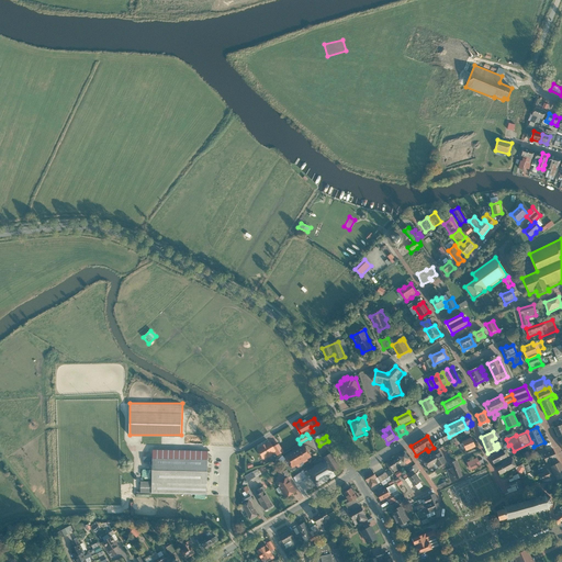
[(471,437),(462,440),(465,450),(475,446),(471,437)]
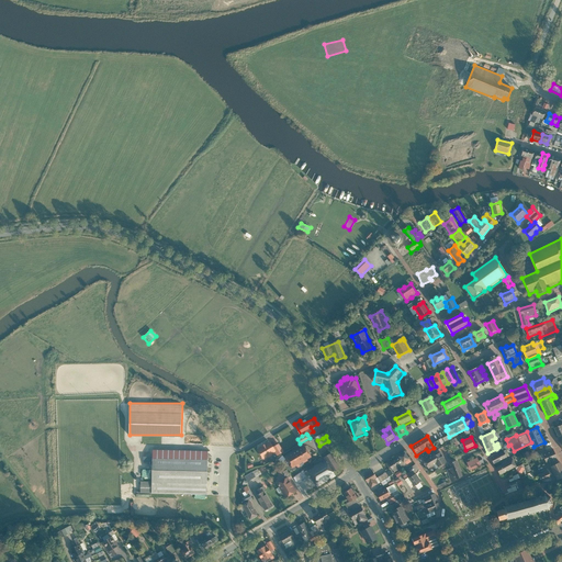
[(270,441),(257,448),(263,458),(276,451),(273,446),(270,441)]
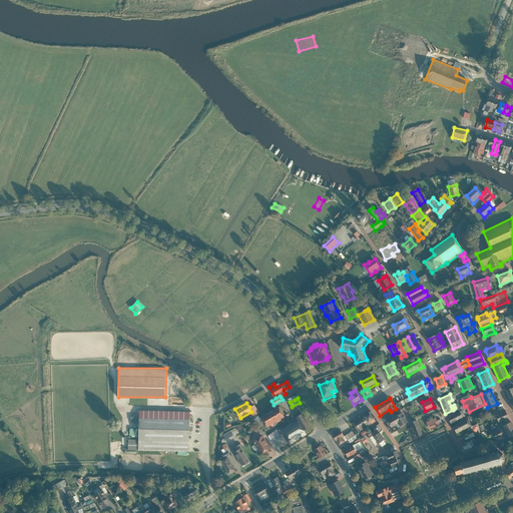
[(254,404),(249,407),(251,412),(253,416),(259,412),(254,404)]
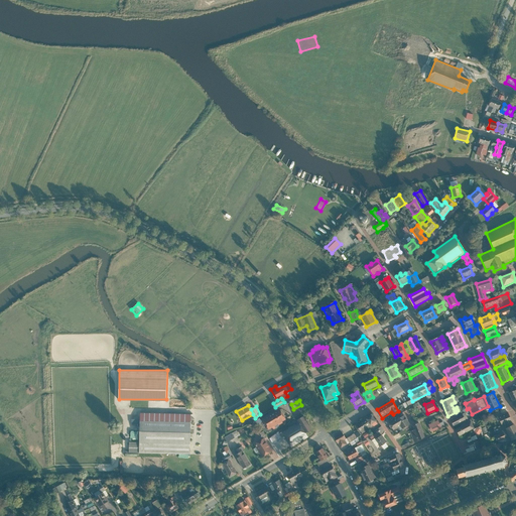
[(279,408),(274,412),(280,422),(286,418),(279,408)]
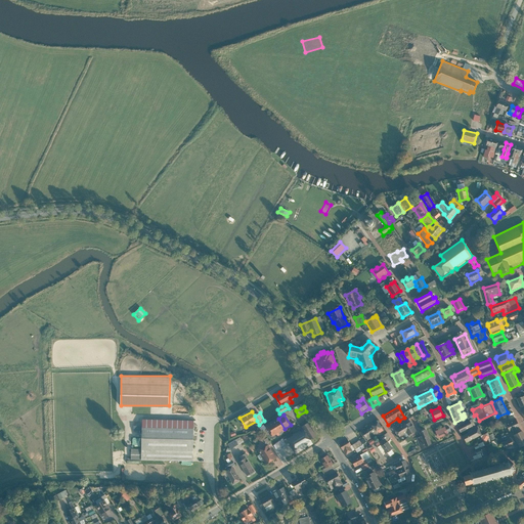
[(510,421),(506,423),(510,432),(520,428),(516,418),(510,421)]
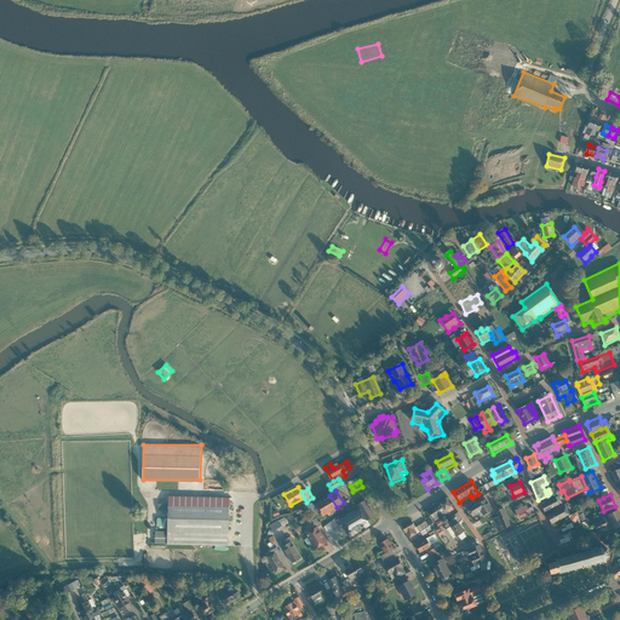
[(329,495),(322,499),(329,511),(337,507),(329,495)]
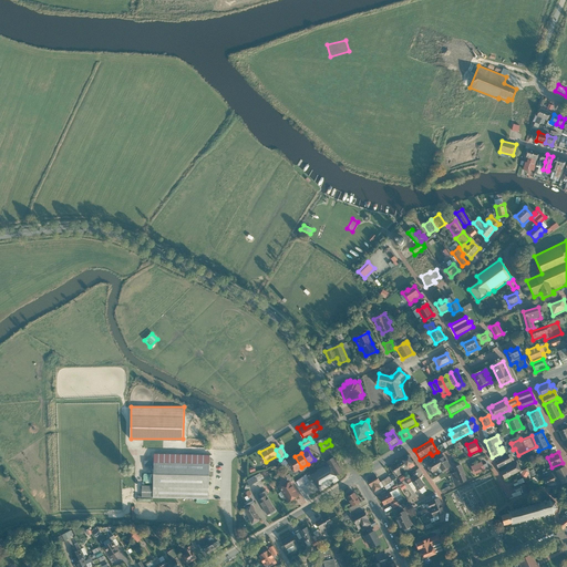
[(209,455),(153,454),(152,498),(209,498),(209,455)]
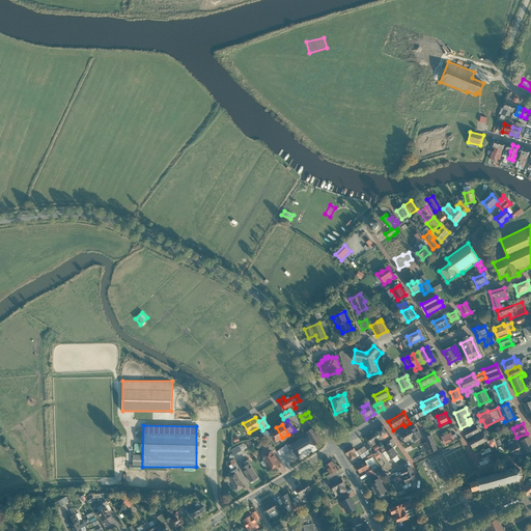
[(475,425),(464,431),(467,438),(479,431),(475,425)]
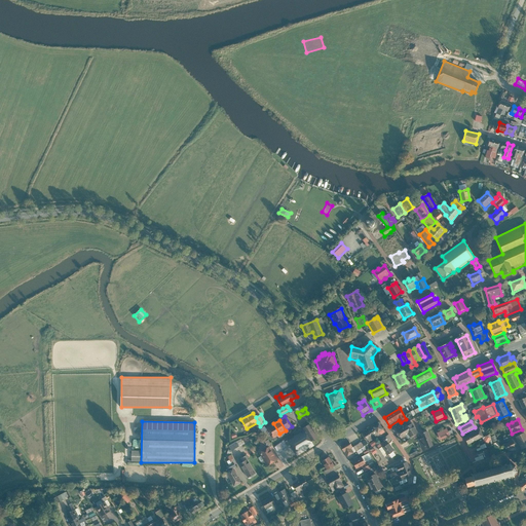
[(372,426),(373,426),(377,433),(382,428),(378,422),(372,426)]
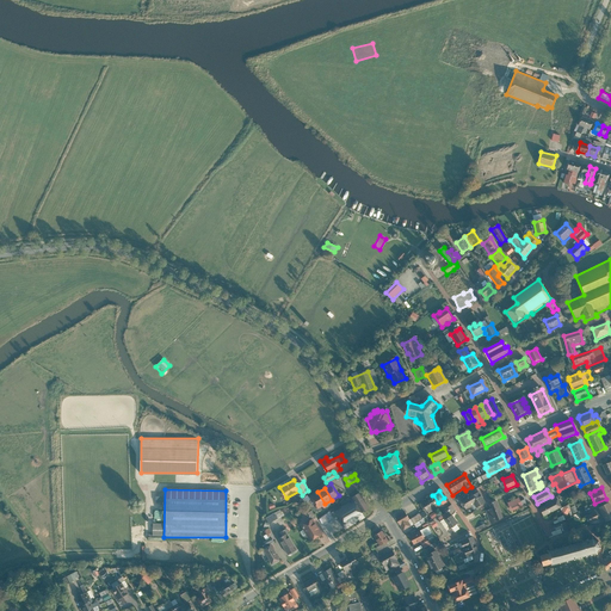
[(460,500),(466,508),(473,504),(475,507),(485,501),(479,491),(469,495),(468,494),(460,500)]
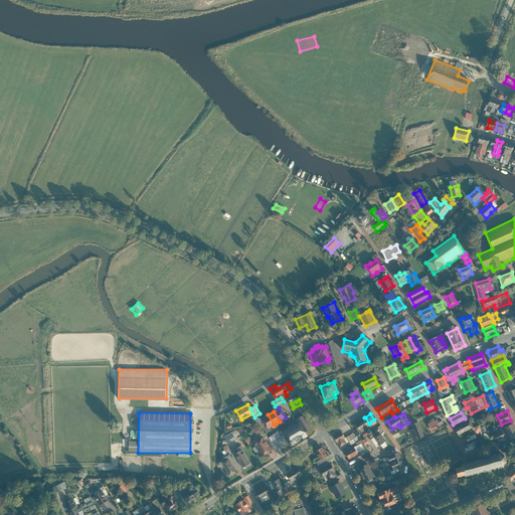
[(268,414),(263,417),(269,428),(274,424),(268,414)]
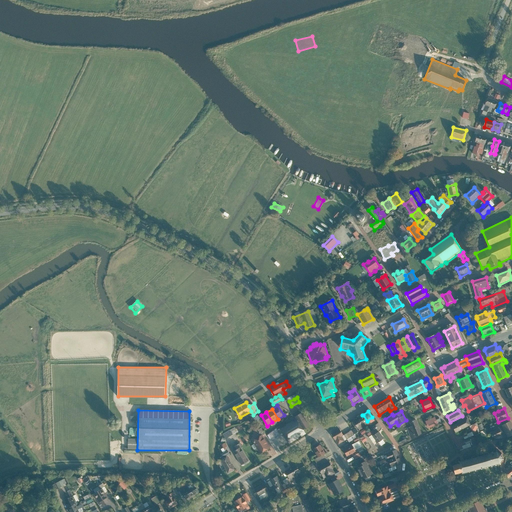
[(284,422),(276,427),(280,434),(283,432),(289,443),(305,434),(303,429),(310,425),(301,412),(294,416),(296,418),(285,424),(284,422)]
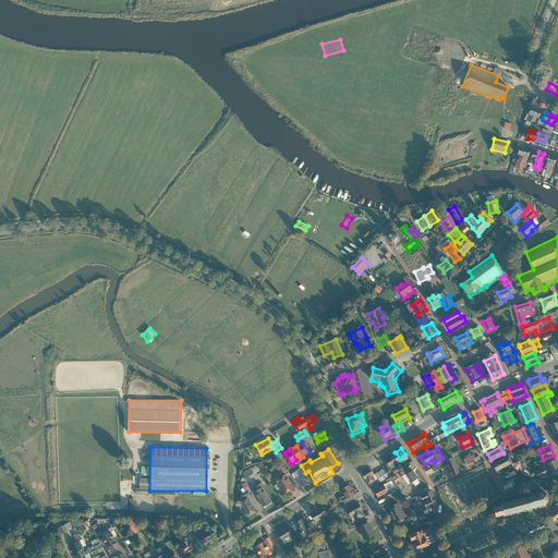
[(396,452),(385,460),(391,469),(402,462),(400,459),(396,452)]
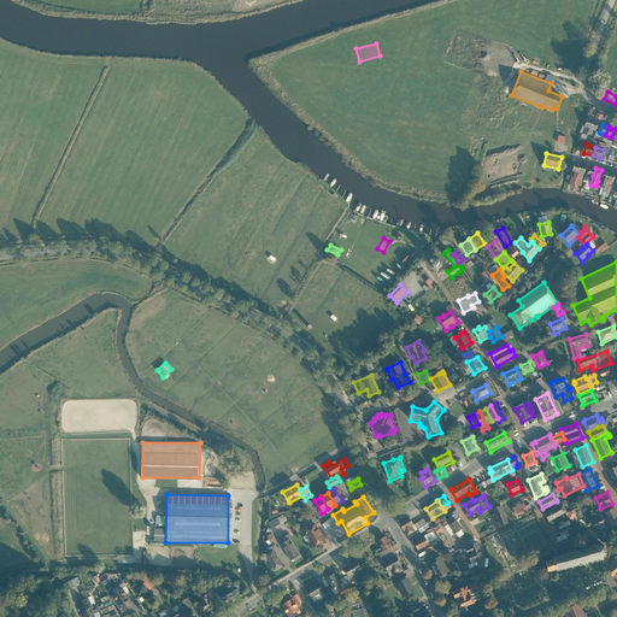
[(551,509),(545,512),(548,521),(566,511),(562,500),(550,506),(551,509)]
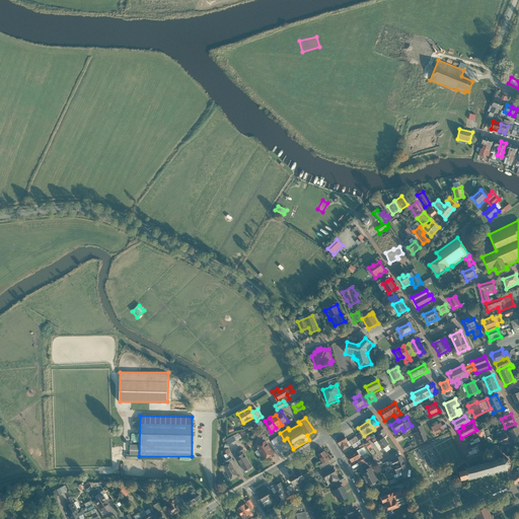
[(440,422),(431,426),(434,434),(443,430),(440,422)]
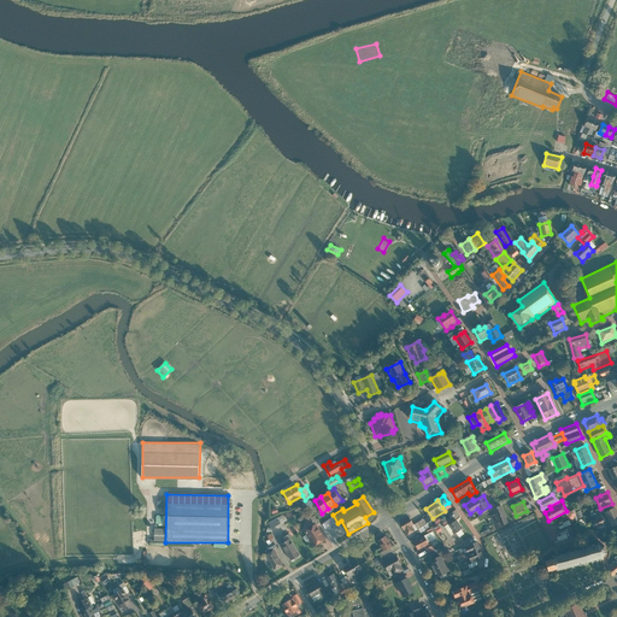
[(507,523),(500,505),(493,507),(495,513),(491,515),(495,528),(507,523)]
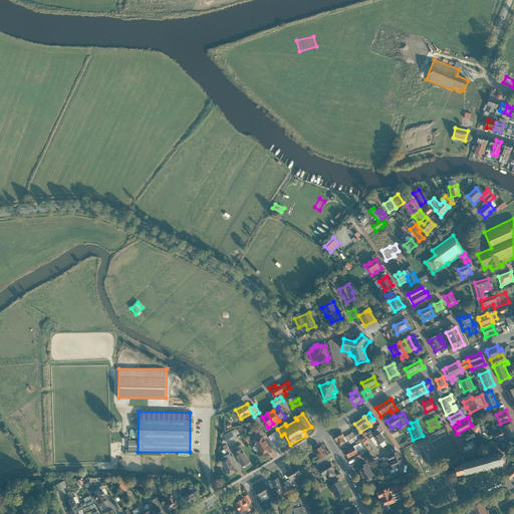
[(513,436),(513,425),(512,422),(503,426),(504,427),(510,438),(513,436)]
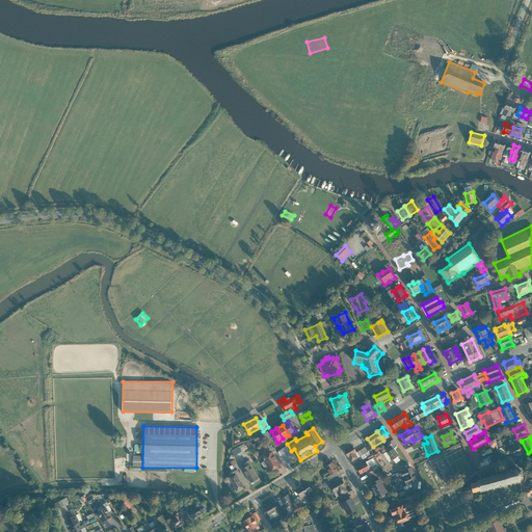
[(491,440),(488,446),(494,449),(497,443),(491,440)]
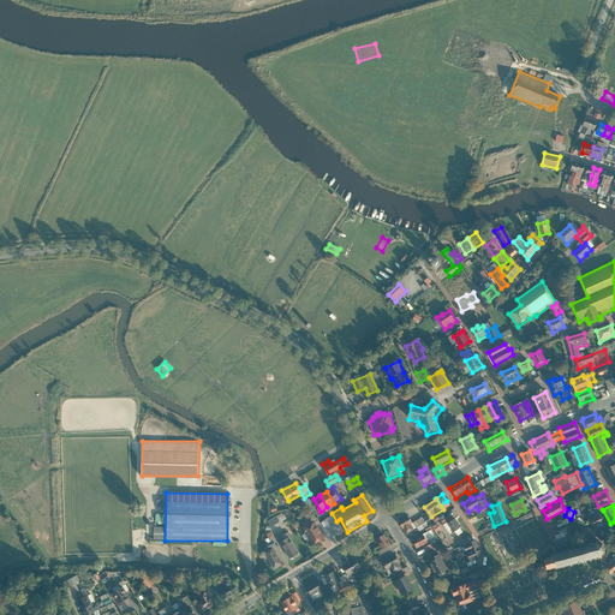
[(610,524),(603,511),(598,513),(599,514),(603,521),(605,525),(610,524)]
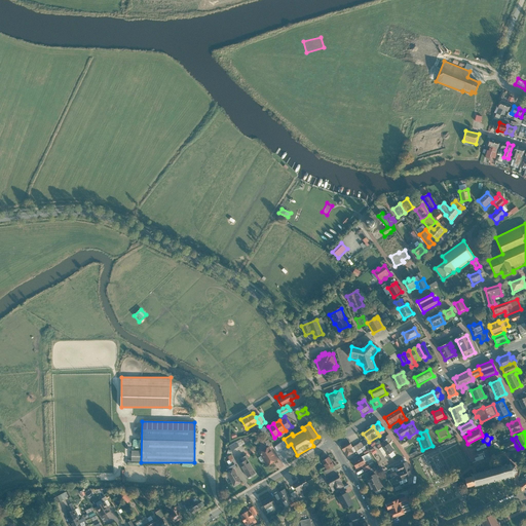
[(240,439),(229,446),(231,450),(243,444),(240,439)]
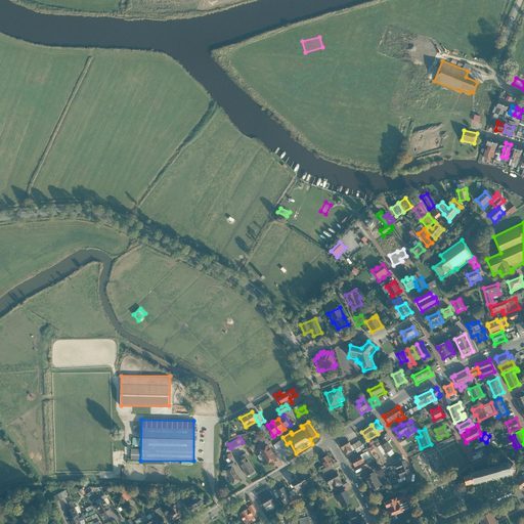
[(347,438),(339,443),(345,454),(347,453),(353,449),(351,445),(347,438)]
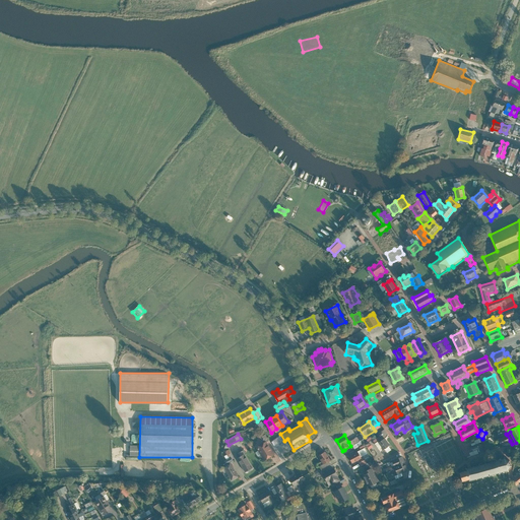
[(507,435),(500,439),(503,445),(510,441),(507,435)]
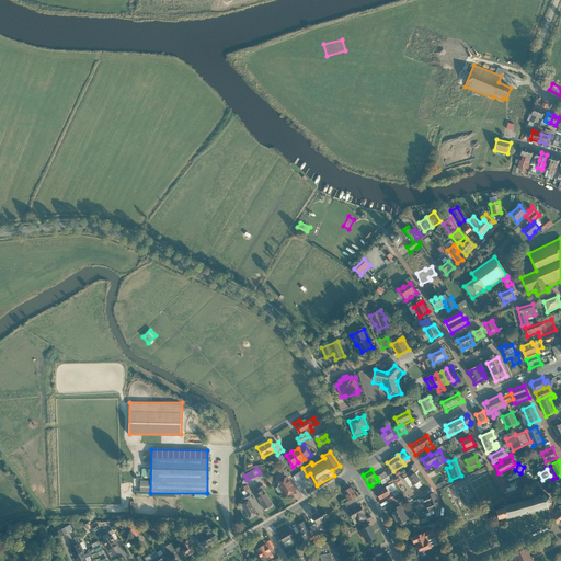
[(385,471),(376,477),(378,481),(379,481),(388,476),(385,471)]
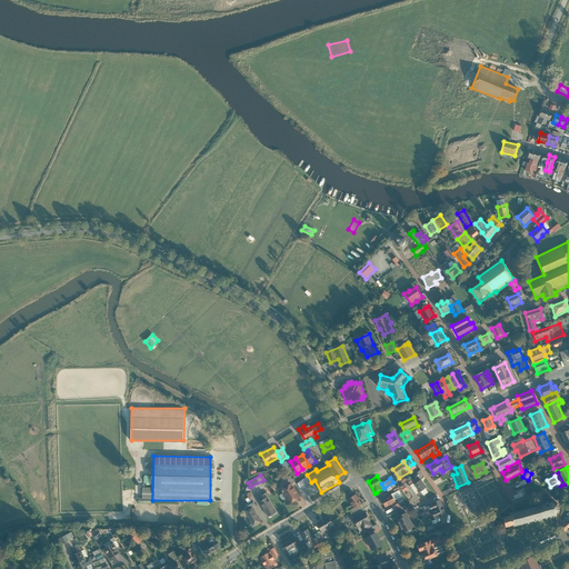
[(426,487),(420,479),(417,481),(412,485),(419,492),(426,487)]
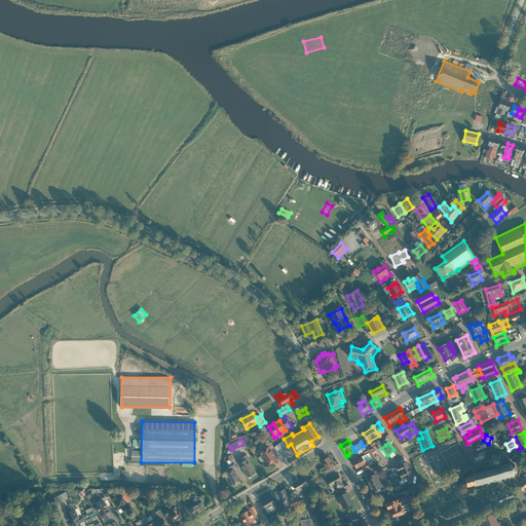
[(267,447),(259,452),(267,465),(277,459),(269,446),(267,447)]
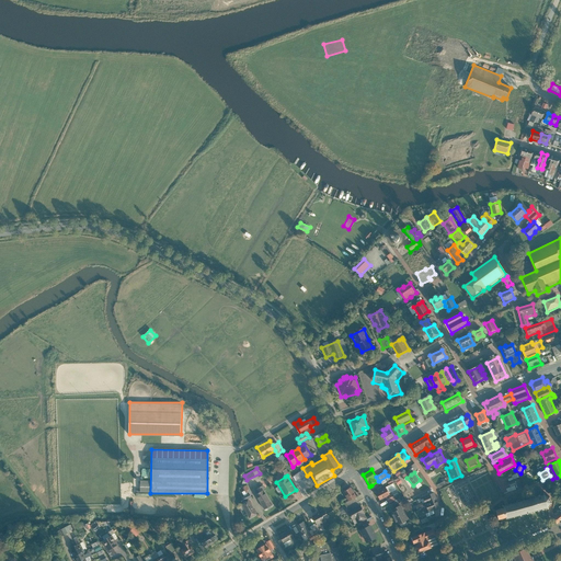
[(517,477),(504,483),(506,489),(519,482),(517,477)]
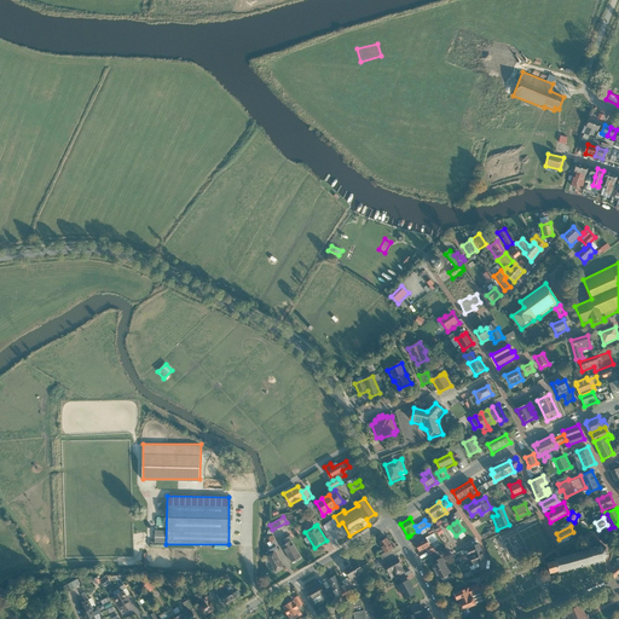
[(433,533),(414,543),(418,551),(429,545),(428,543),(437,539),(433,533)]
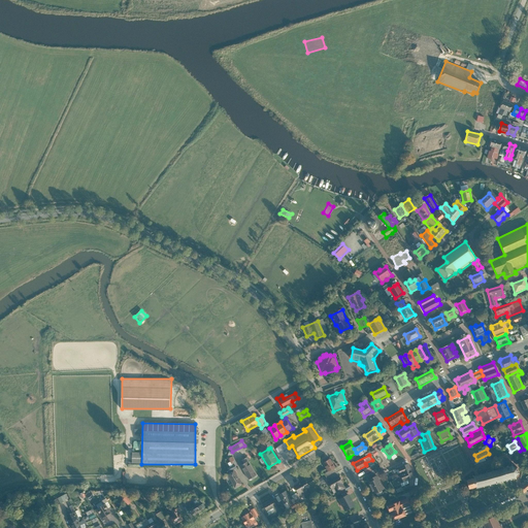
[(228,468),(229,471),(233,469),(238,466),(233,456),(229,458),(231,462),(228,464),(230,466),(228,468)]
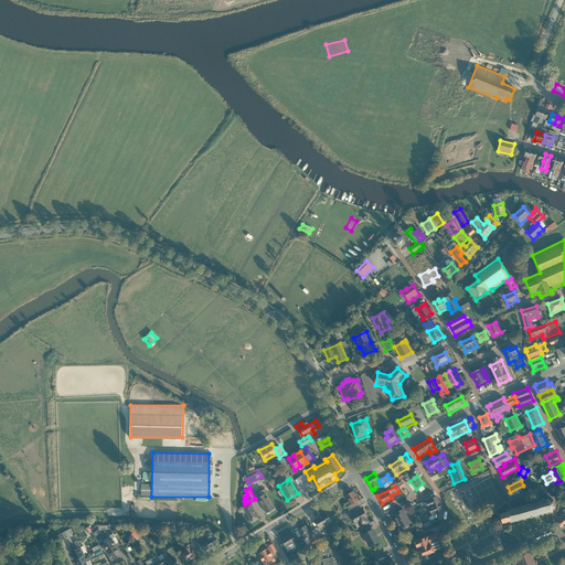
[(360,500),(354,490),(345,494),(352,504),(358,501),(360,500)]
